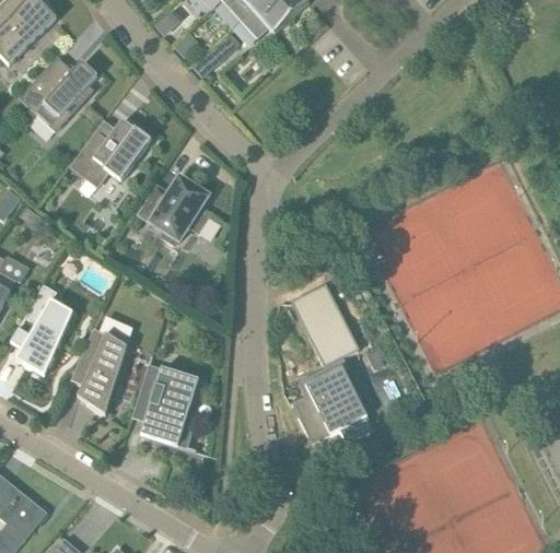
[(2,0),(0,2),(0,44),(14,59),(56,18),(39,0),(2,0)]
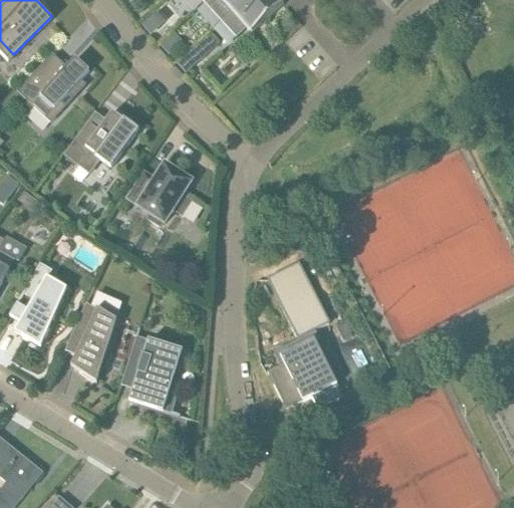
[(212,0),(224,14),(221,17),(222,18),(225,15),(239,31),(247,24),(252,30),(284,1),(283,0),(212,0)]
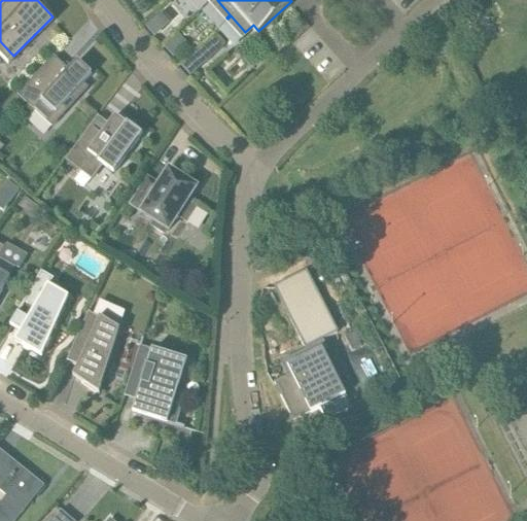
[(206,58),(225,40),(216,29),(196,47),(206,58)]
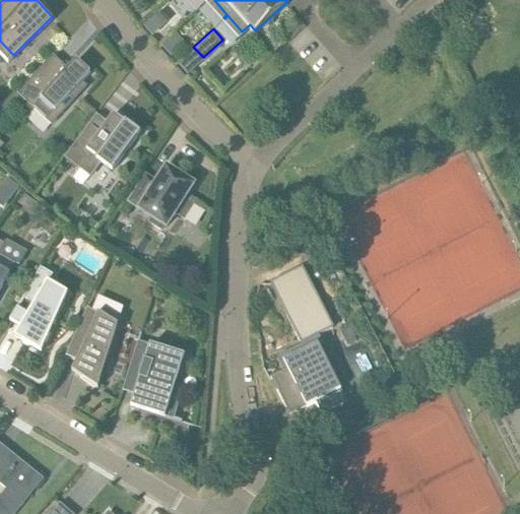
[(67,66),(63,63),(63,62),(52,52),(16,90),(51,122),(66,105),(61,100),(68,92),(73,98),(86,83),(81,78),(90,68),(76,56),(67,66)]
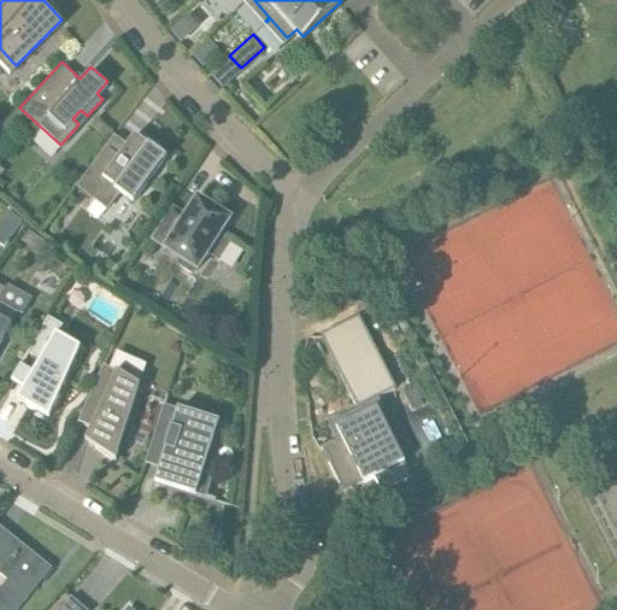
[(148,140),(135,130),(118,153),(105,144),(77,182),(90,192),(94,188),(109,198),(117,186),(133,198),(166,152),(148,139),(148,140)]
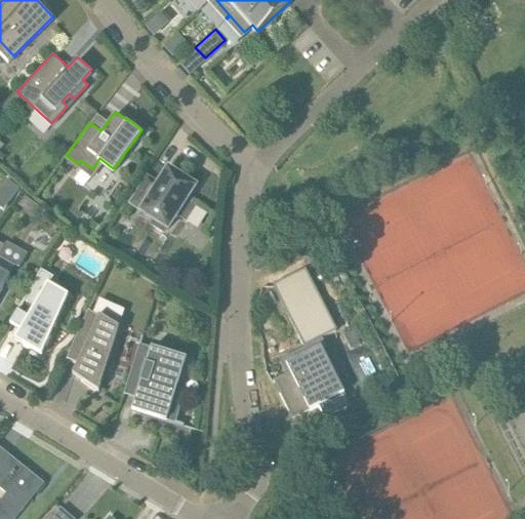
[(103,164),(93,174),(105,185),(114,174),(103,164)]
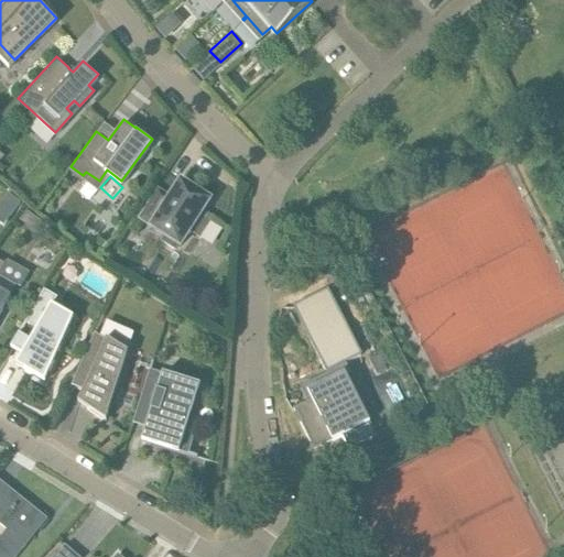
[(186,181),(181,177),(166,199),(155,193),(160,186),(159,186),(139,215),(140,216),(141,215),(152,221),(151,224),(165,232),(162,236),(174,244),(177,240),(180,241),(187,229),(188,229),(191,226),(195,229),(204,215),(201,211),(202,208),(209,195),(204,192),(205,190),(187,179),(186,181)]
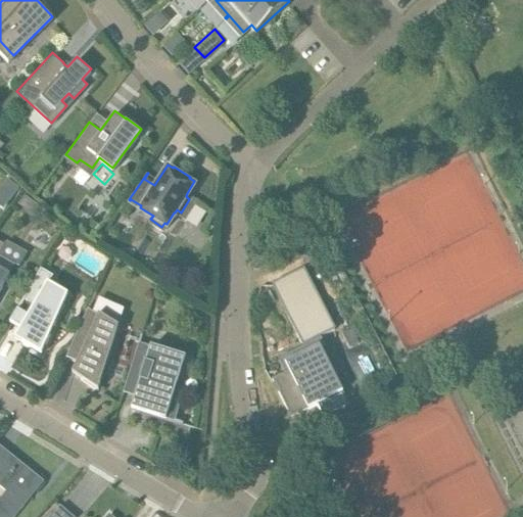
[(0,179),(0,199),(5,203),(20,182),(5,172),(0,179)]
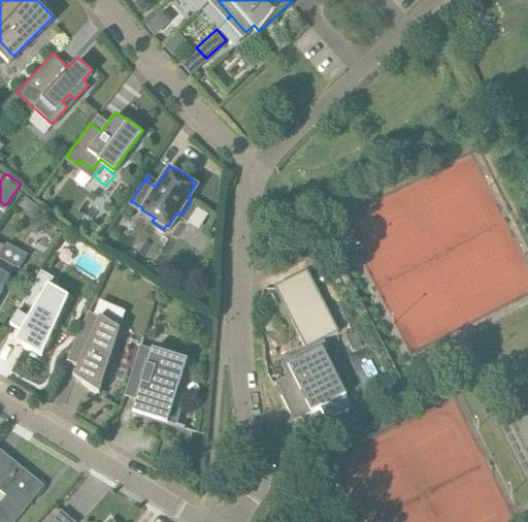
[(36,213),(41,204),(27,193),(21,201),(36,213)]
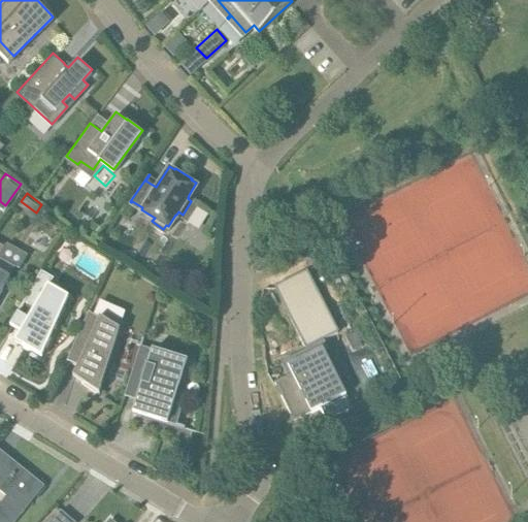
[(0,289),(15,263),(0,253),(0,252),(5,243),(0,239),(0,289)]
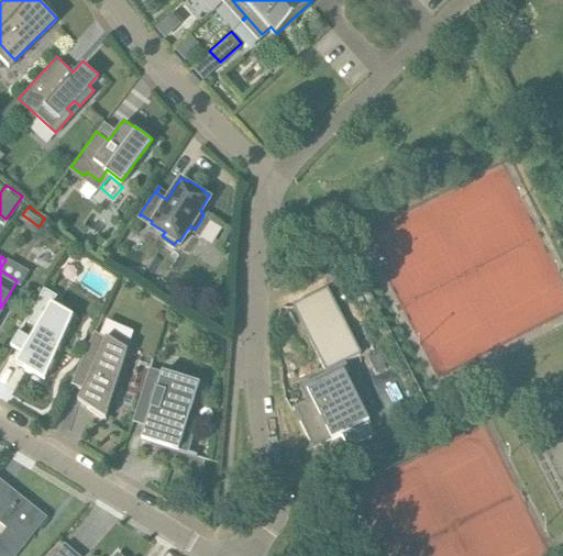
[(328,282),(291,301),(326,368),(362,349),(328,282)]
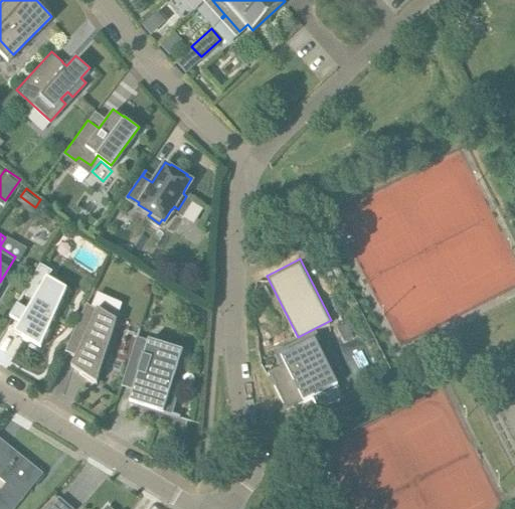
[(40,345),(67,286),(48,275),(52,268),(40,261),(10,312),(29,324),(22,334),(40,345)]
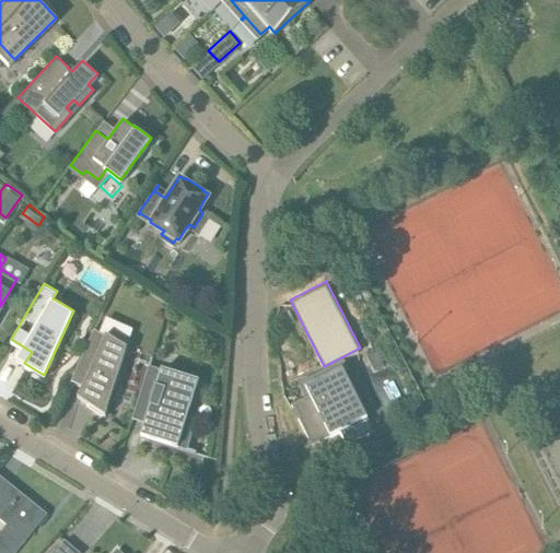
[(105,333),(94,326),(71,379),(83,384),(79,392),(89,396),(86,402),(105,413),(119,366),(114,364),(124,342),(106,331),(105,333)]
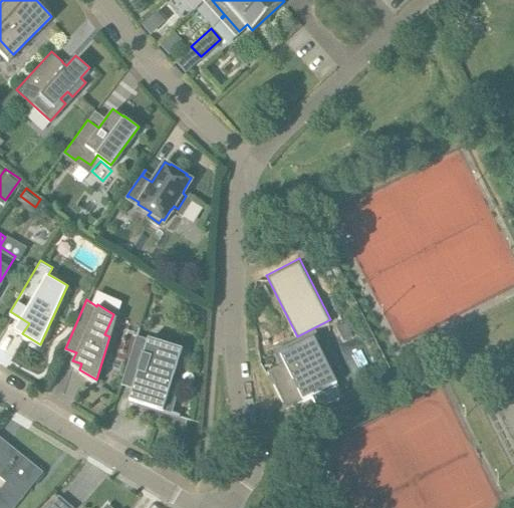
[(133,386),(130,396),(130,398),(180,413),(180,412),(173,410),(181,383),(172,379),(182,347),(138,333),(140,326),(139,325),(121,383),(133,386)]
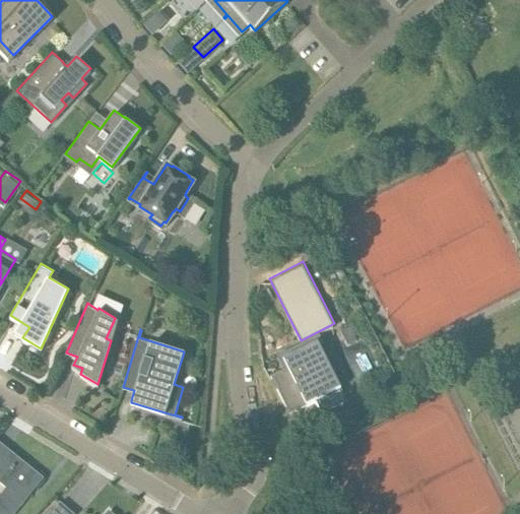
[(278,370),(271,374),(286,403),(303,394),(307,401),(340,385),(318,339),(284,357),(287,365),(278,370)]
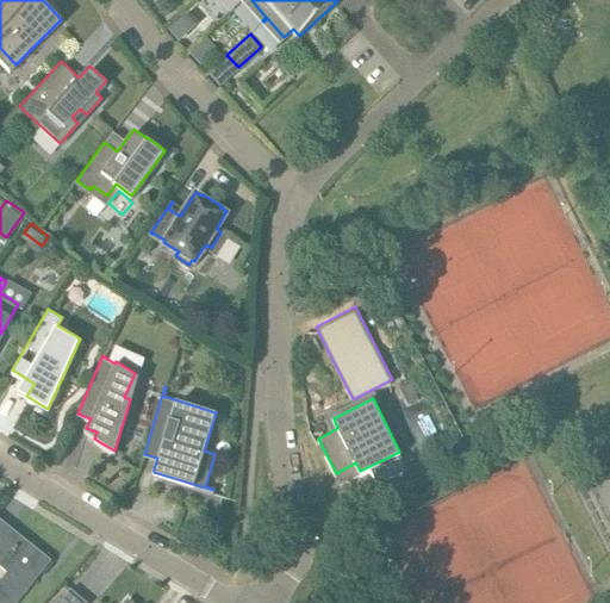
[(12,602),(51,557),(0,515),(0,563),(7,569),(0,577),(0,602),(12,602)]
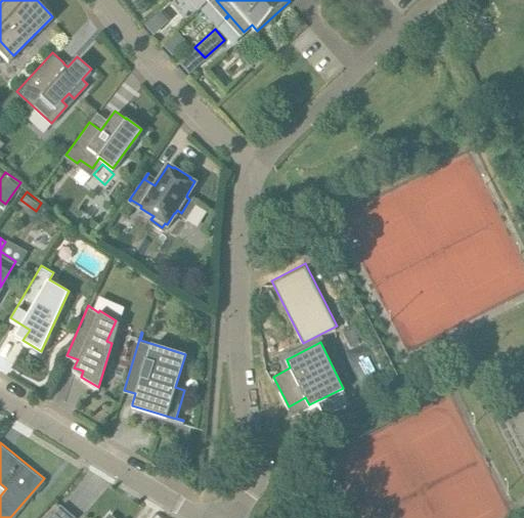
[(103,517),(72,517),(75,515),(59,502),(45,517),(117,517),(110,512),(103,517)]
